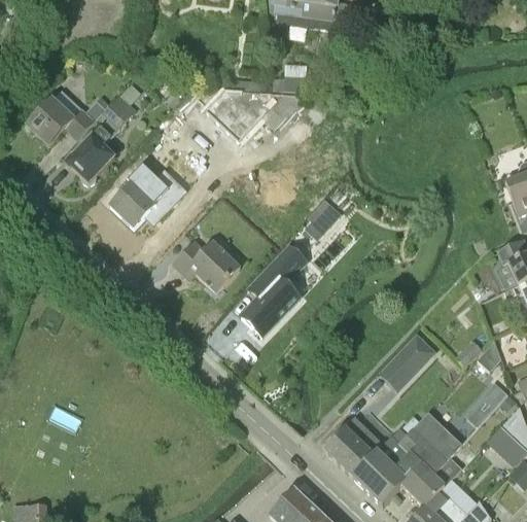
[(268,0),(269,13),(276,14),(276,24),(344,31),(345,21),(334,20),(336,6),(314,3),(314,0),(268,0)]
